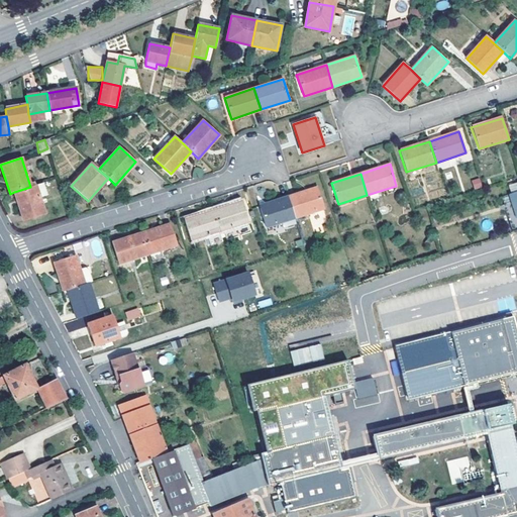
[(474,189),(482,187),(480,178),(472,180),(474,189)]
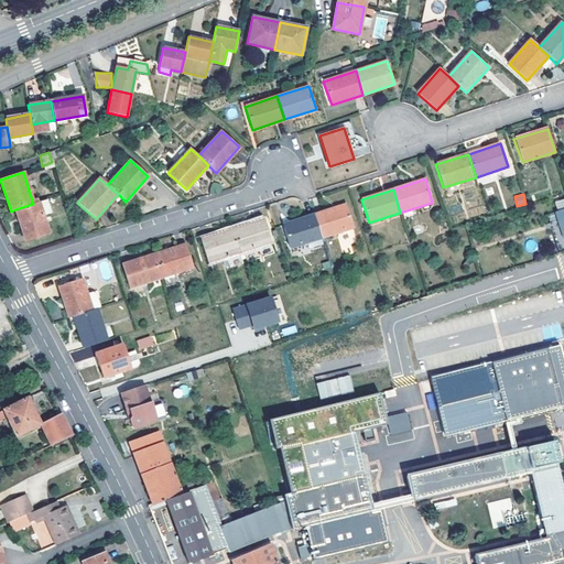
[(49,234),(39,202),(33,204),(15,209),(25,241),(49,234)]
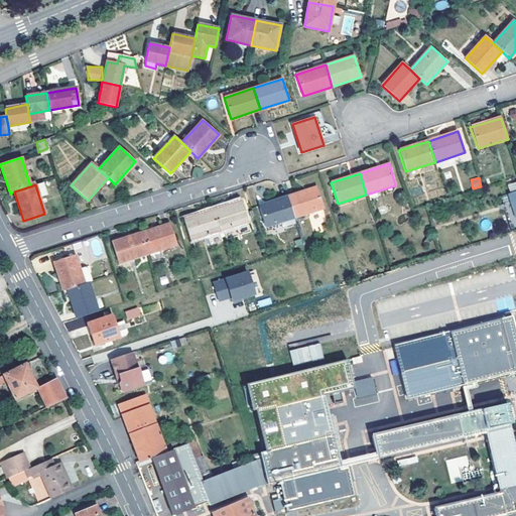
[(316,186),(287,197),(294,218),(324,209),(316,186)]
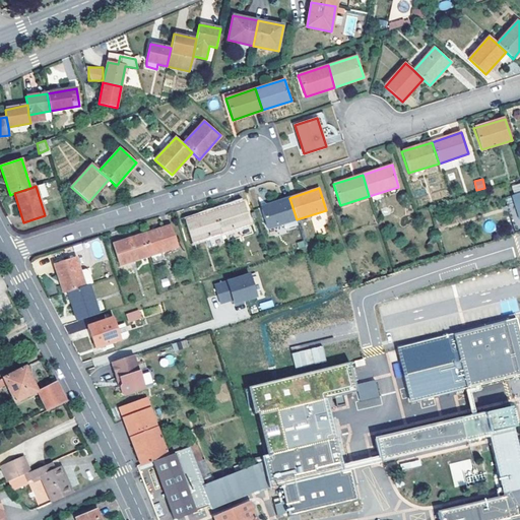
[(260,207),(267,229),(297,219),(289,198),(260,207)]
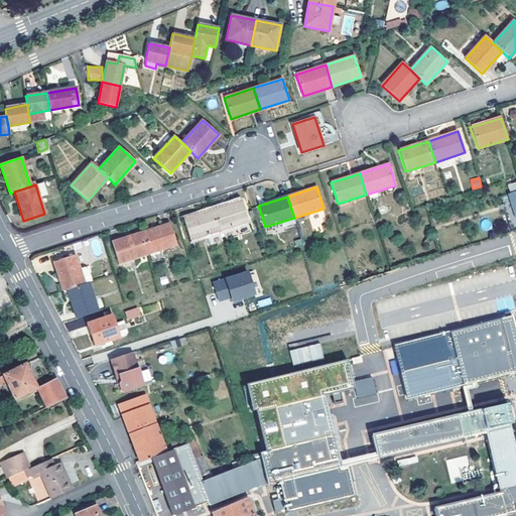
[(242,201),(212,210),(219,232),(249,222),(242,201)]
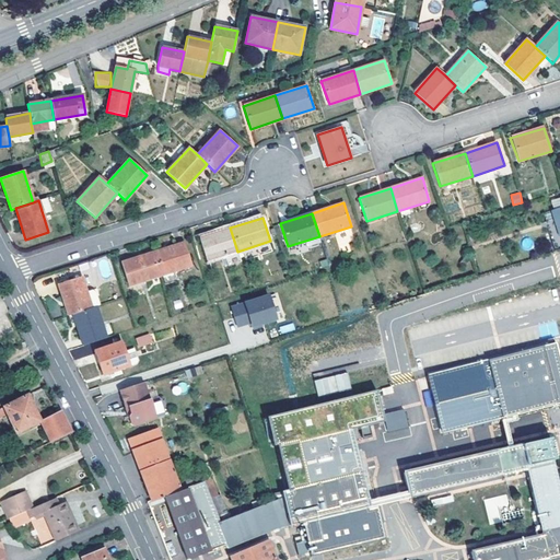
[(207,261),(237,252),(230,228),(199,237),(207,261)]
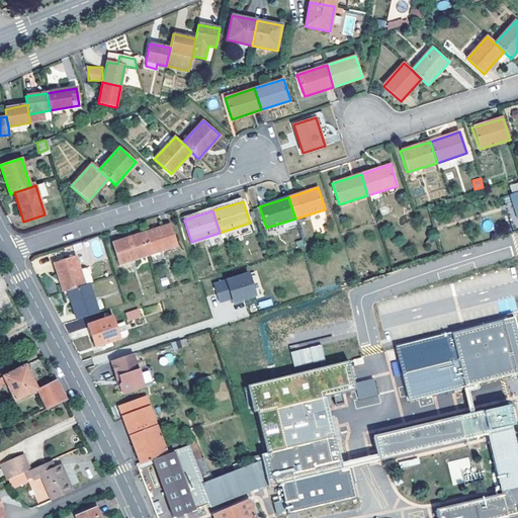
[(170,225),(141,234),(148,255),(177,246),(170,225)]
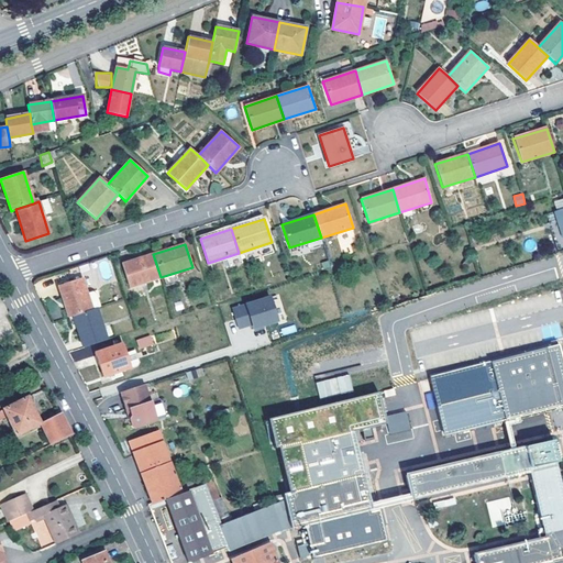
[(153,254),(122,264),(130,287),(161,277),(153,254)]
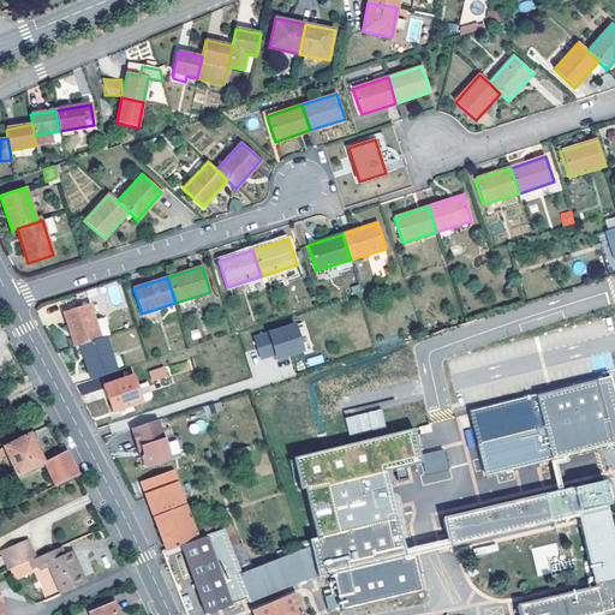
[(79,346),(100,339),(95,321),(89,304),(64,314),(75,347),(79,346)]
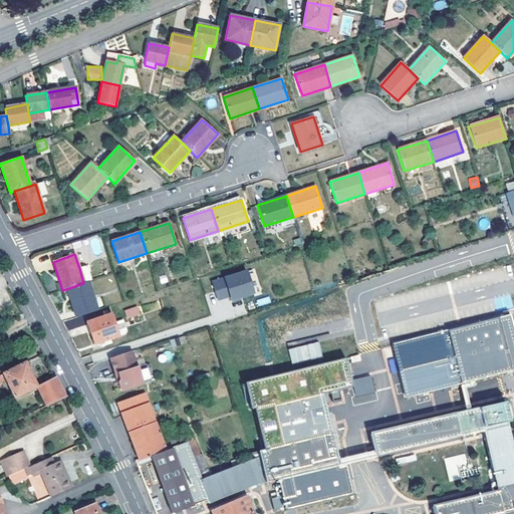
[(86,266),(79,268),(83,283),(87,281),(91,280),(86,266)]
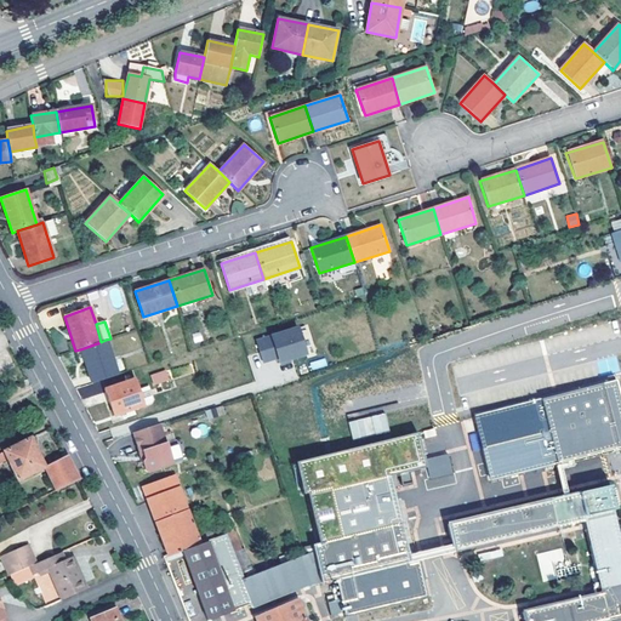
[(297,328),(256,341),(263,363),(278,358),(279,363),(306,354),(297,328)]
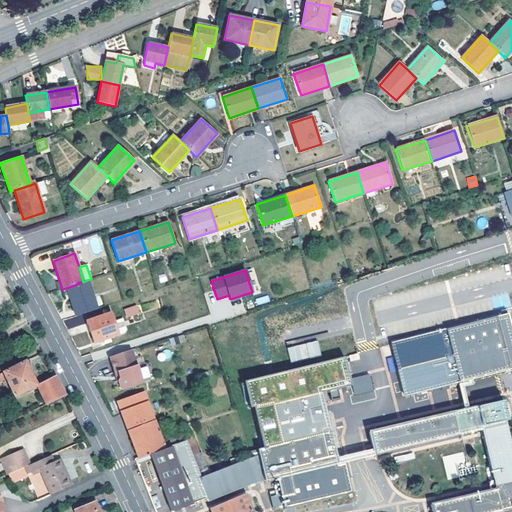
[(66,288),(75,316),(97,309),(87,280),(83,282),(66,288)]
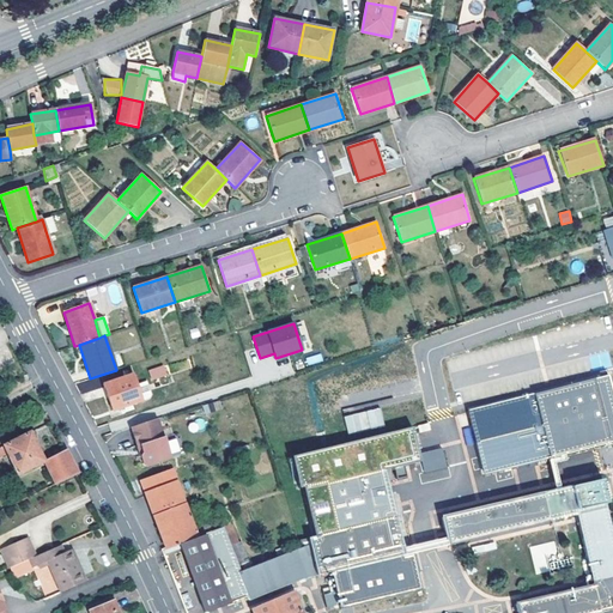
[(165,374),(163,366),(149,371),(151,378),(165,374)]
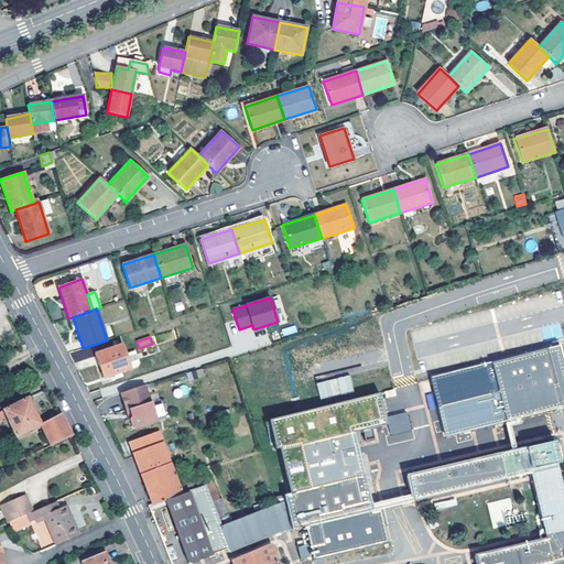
[(96,354),(104,378),(138,366),(139,362),(134,351),(125,355),(121,345),(96,354)]
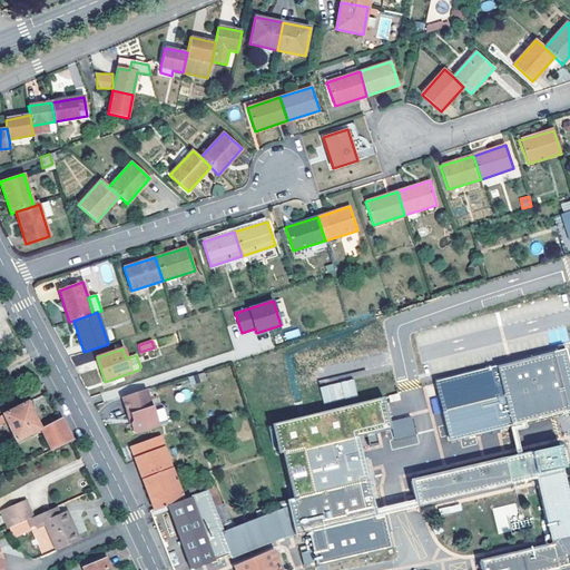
[(569,370),(564,349),(435,383),(450,441),(509,426),(523,422),(569,410),(569,370)]
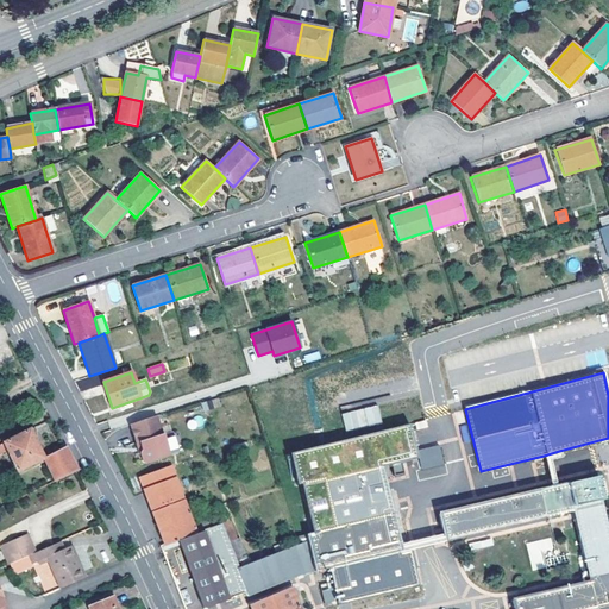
[(211,400),(201,403),(203,410),(213,408),(211,400)]
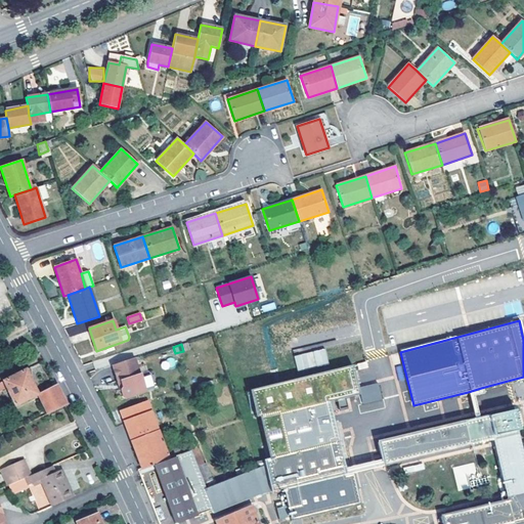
[(297,370),(329,365),(325,349),(294,354),(297,370)]
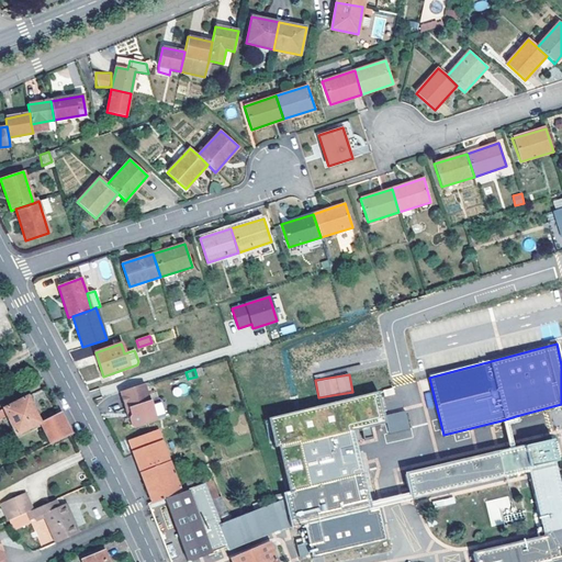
[(144,383),(120,391),(125,408),(128,407),(131,414),(128,418),(131,425),(134,426),(157,419),(150,400),(149,401),(144,383)]
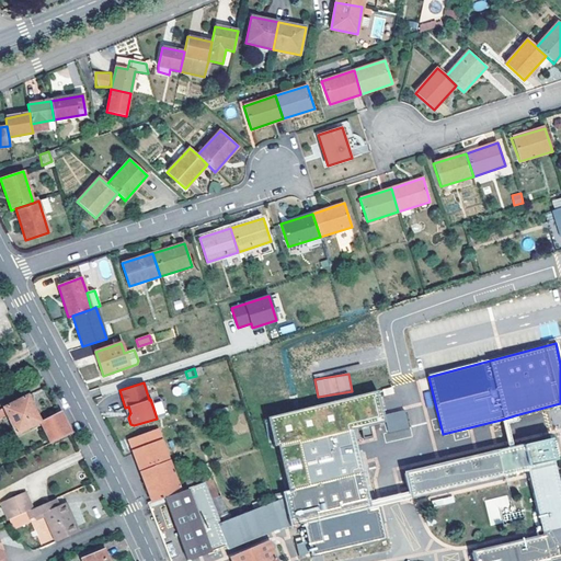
[(181,384),(172,388),(175,396),(184,391),(181,384)]
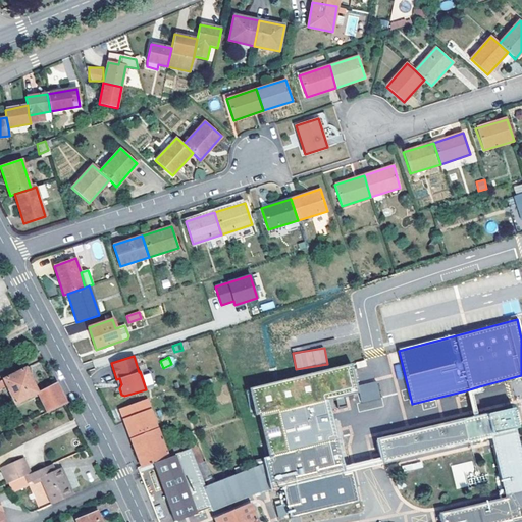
[(350,364),(247,388),(253,415),(257,415),(266,457),(306,448),(336,440),(329,411),(335,409),(333,400),(357,394),(350,364)]
